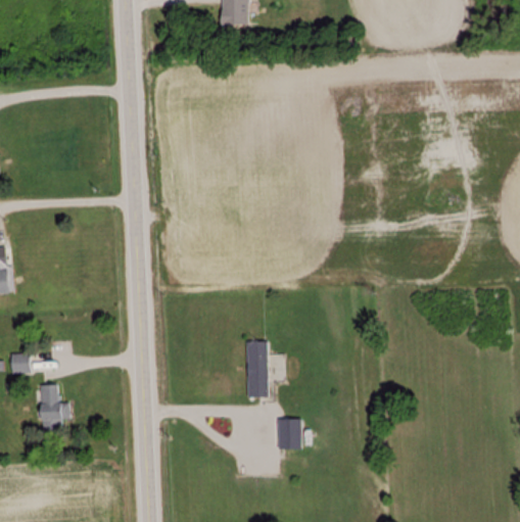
[(219,0),(219,25),(246,25),(246,0),(219,0)]
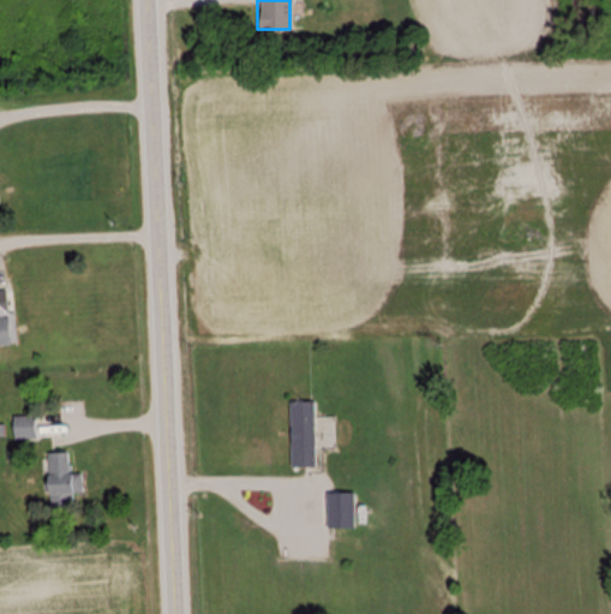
[(313,466),(313,400),(288,400),(288,466),(313,466)]
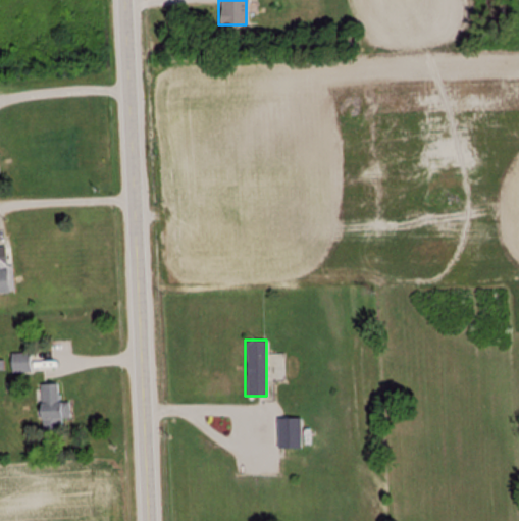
[(9,353),(9,373),(28,373),(28,353),(9,353)]
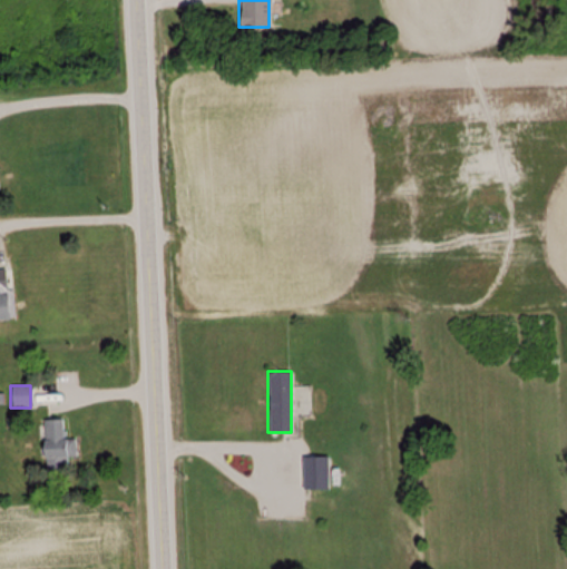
[(42,420),(42,470),(66,470),(66,458),(74,458),(74,439),(61,439),(61,420),(42,420)]
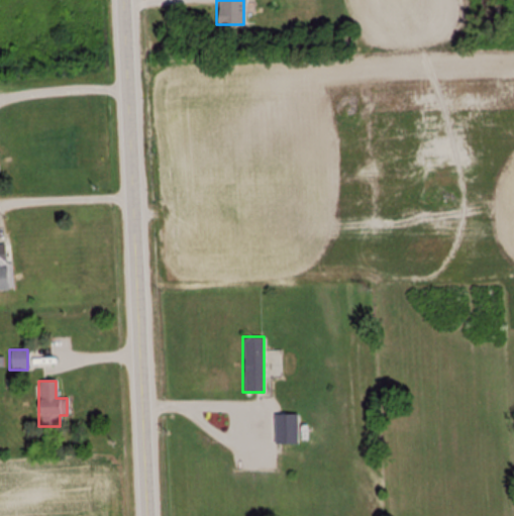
[(297,443),(297,414),(274,414),(274,443),(297,443)]
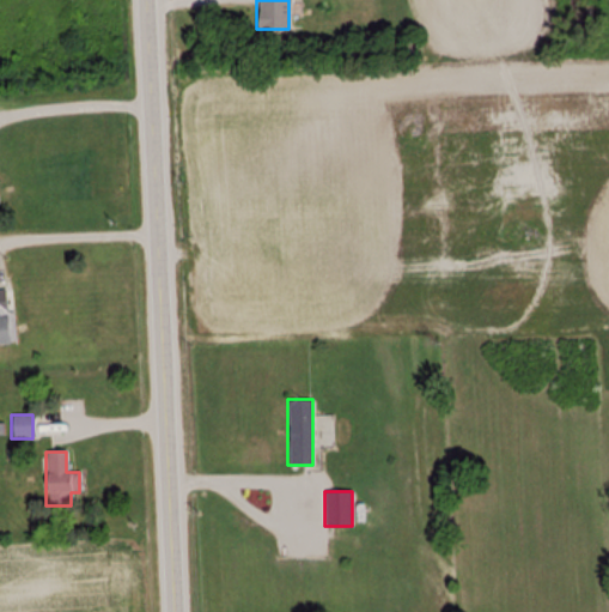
All buildings are outlined.
